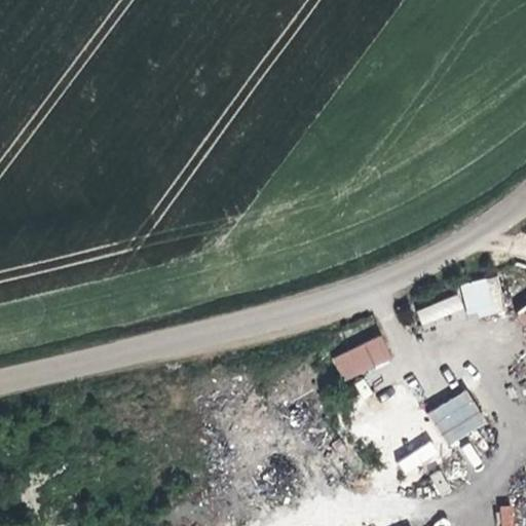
[(467,318),(504,310),(496,275),(459,285),(467,318)]
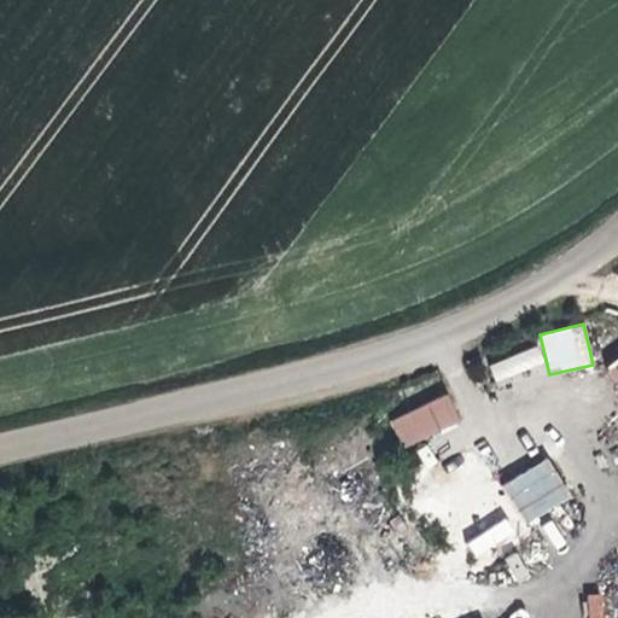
[(494,382),(546,367),(540,348),(488,362),(494,382)]
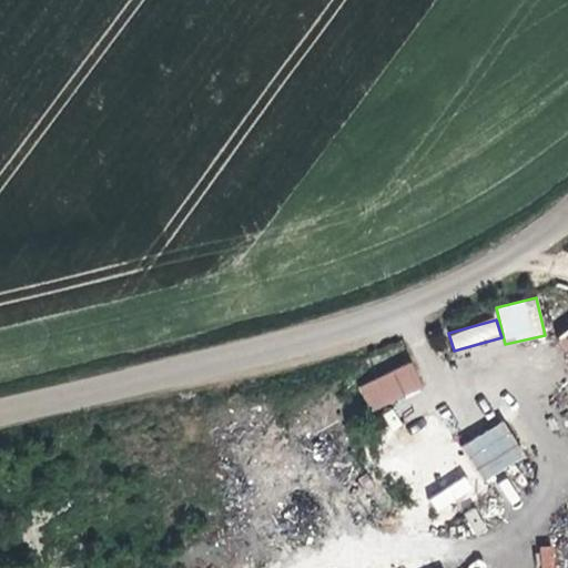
[(567,328),(556,338),(567,354),(567,328)]
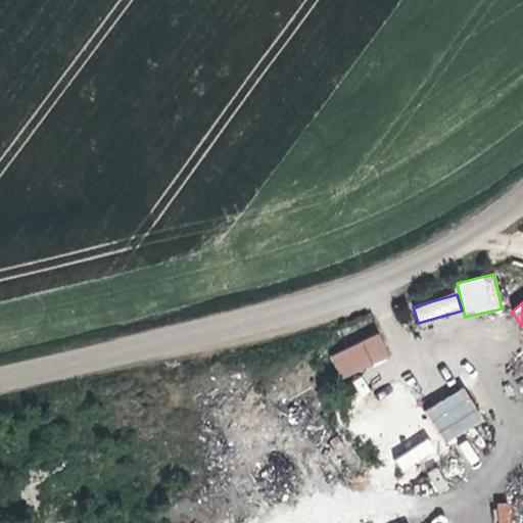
[(378,333),(329,353),(339,379),(389,359),(378,333)]
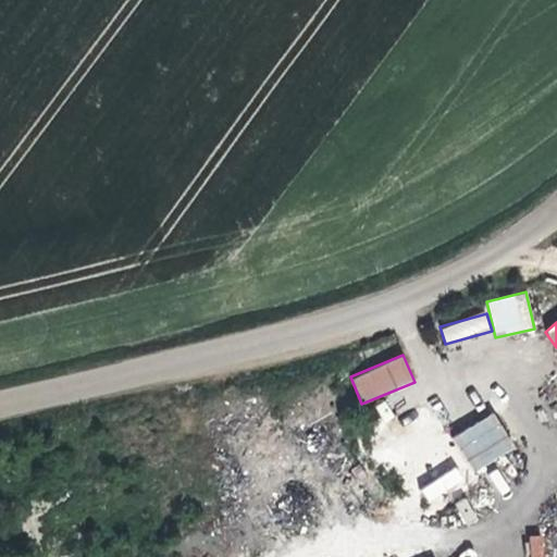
[(472,472),(515,452),(496,413),(454,434),(472,472)]
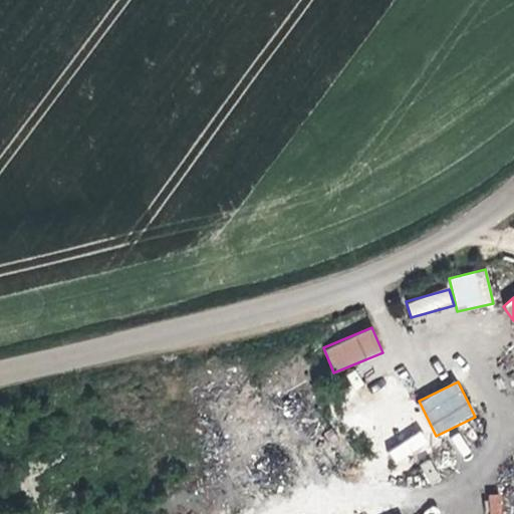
[(394,464),(430,449),(424,434),(388,448),(394,464)]
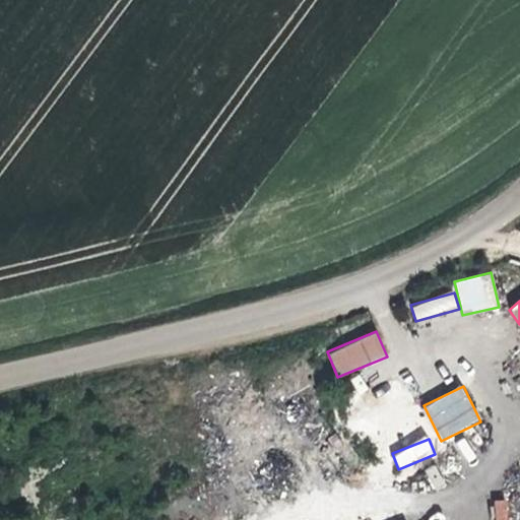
[(493,501),(494,519),(508,519),(507,500),(493,501)]
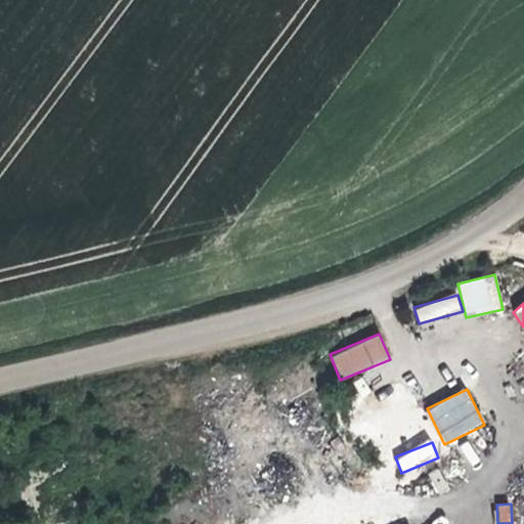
All buildings are outlined.
